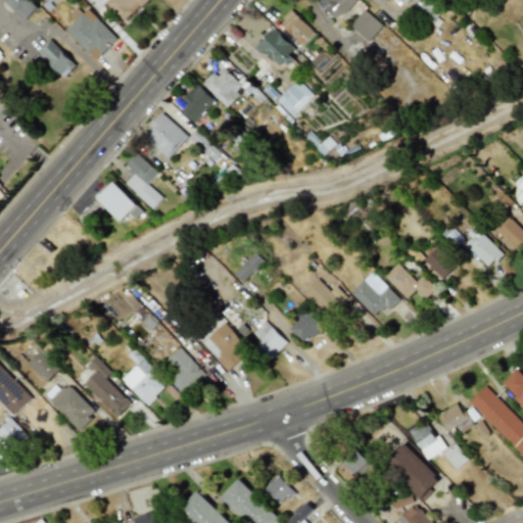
[(3,0),(25,20),(38,8),(30,0),(3,0)]
